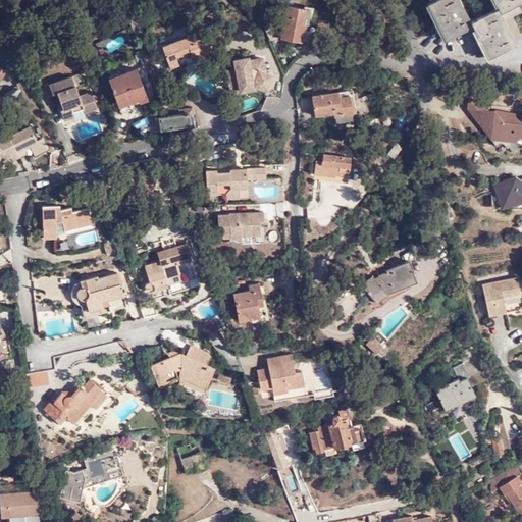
[(521,4),(521,0),(493,0),(500,10),(473,24),(460,0),(440,0),(429,6),(448,42),(475,29),(490,60),(518,47),(502,14),(521,4)]
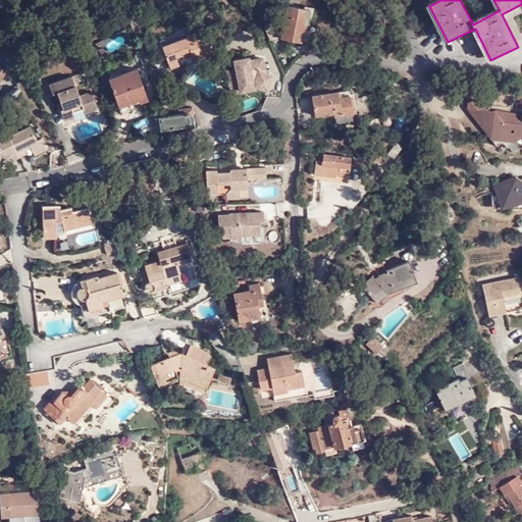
[(306,24),(309,24),(312,7),(305,6),(305,9),(288,6),(281,38),(302,42),(306,24)]
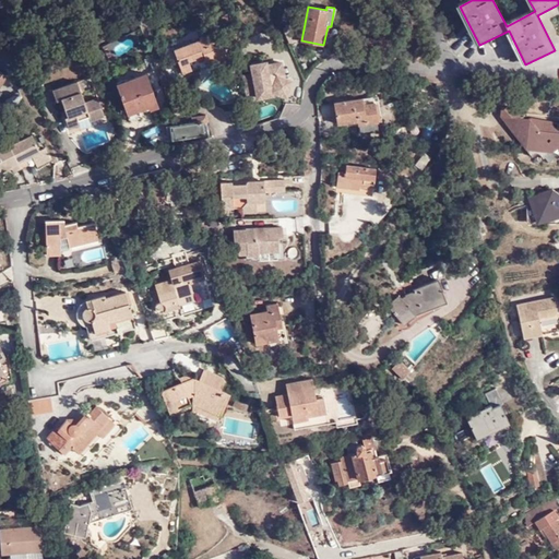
[(382,13),(370,11),(369,23),(371,23),(375,22),(378,23),(381,24),(382,13)]
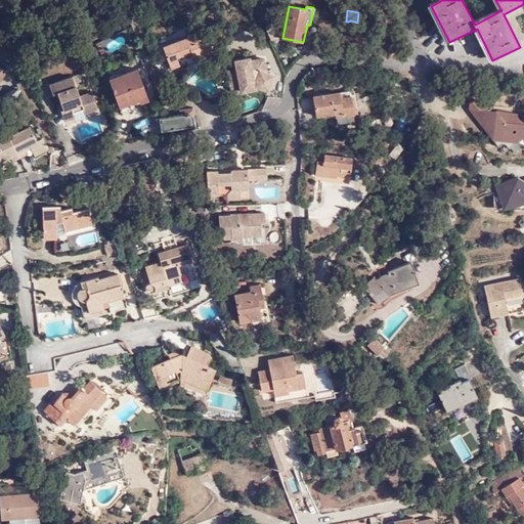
[(380,14),(379,26),(381,25),(382,25),(384,25),(385,25),(387,25),(388,26),(389,26),(391,27),(392,15),(380,14)]
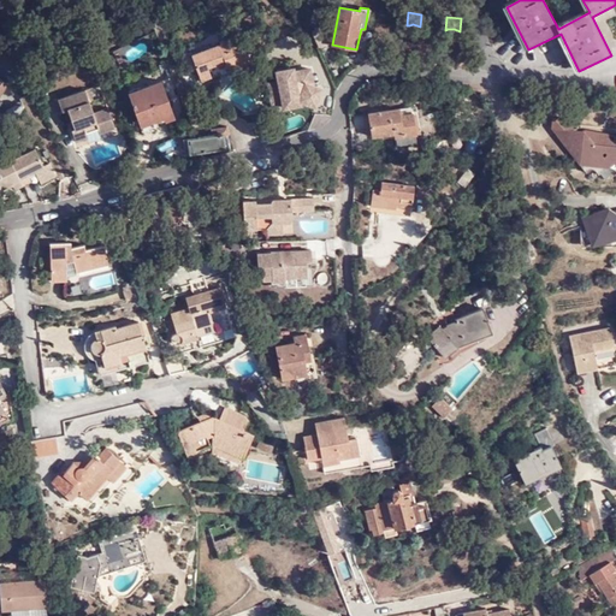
[(311,31),(318,49),(327,45),(320,27),(311,31)]
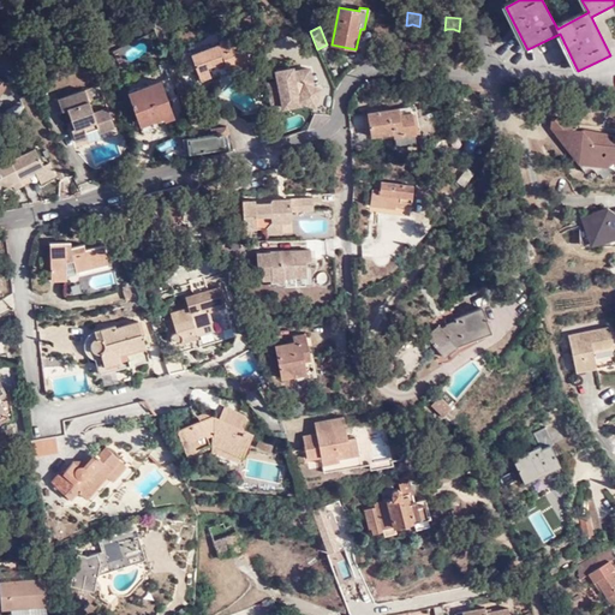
[(239,29),(231,31),(230,34),(219,37),(218,40),(191,49),(201,77),(212,72),(208,64),(215,61),(214,57),(224,54),(228,67),(238,64),(238,60),(250,55),(239,29)]
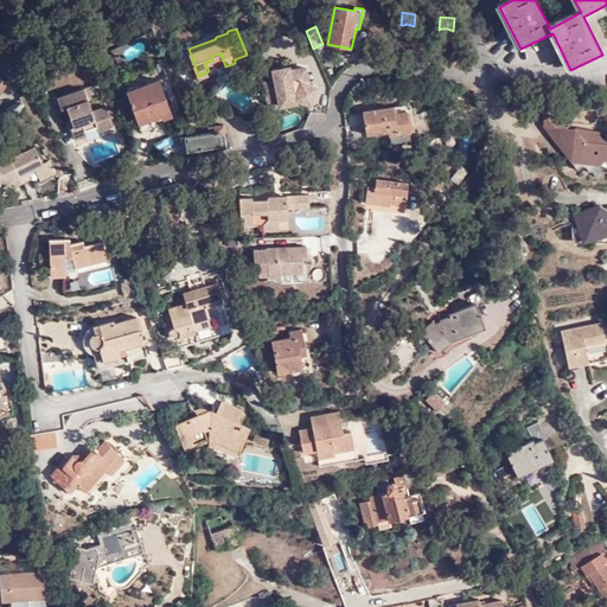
[(288,66),(272,70),(273,77),(279,102),(296,98),(298,101),(300,101),(308,104),(317,85),(310,83),(306,66),(289,70),(288,66)]
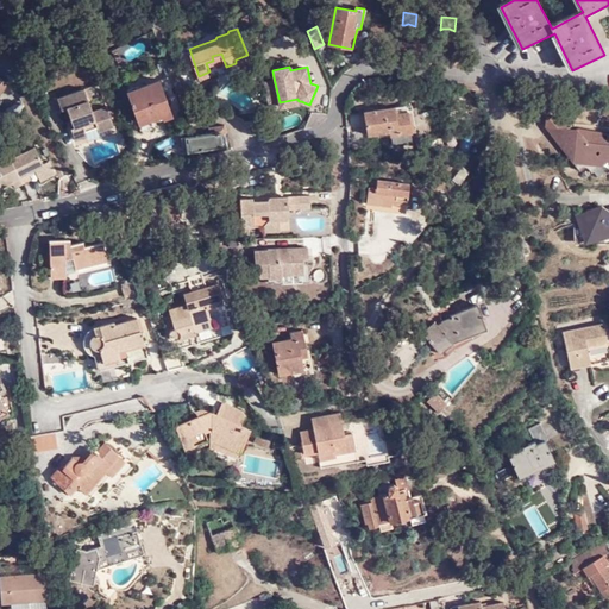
[(57,100),(61,99),(67,96),(71,108),(68,115),(66,119),(70,130),(82,125),(81,121),(94,117),(95,120),(110,115),(102,95),(89,100),(85,90),(87,88),(82,76),(52,88),(57,100)]
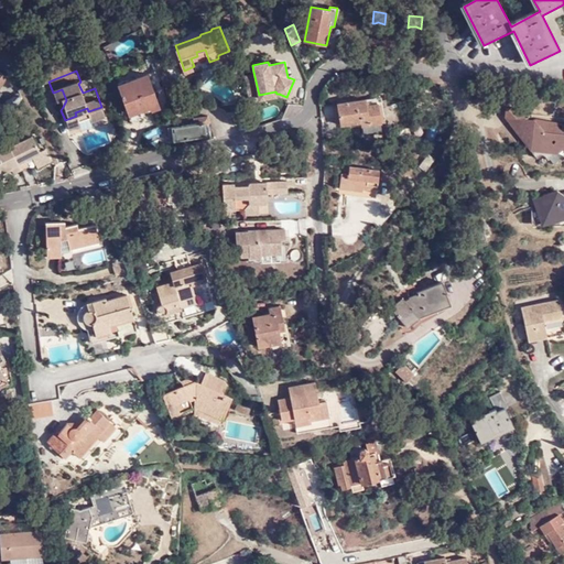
[(119,83),(128,106),(149,99),(150,105),(152,108),(161,104),(150,72),(119,83)]
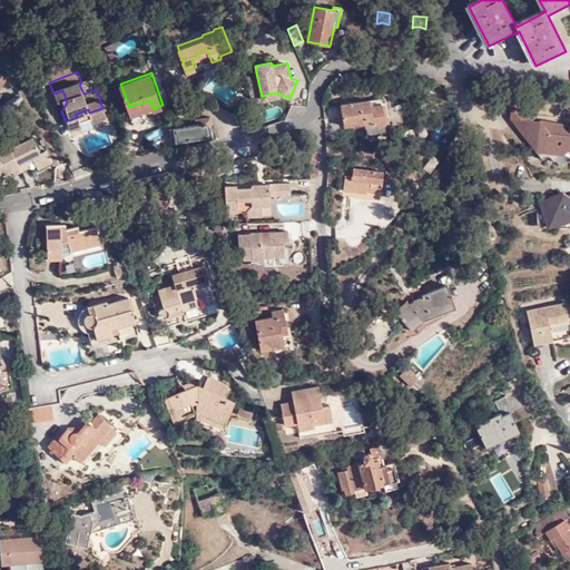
[(262,96),(256,72),(247,74),(252,98),(262,96)]
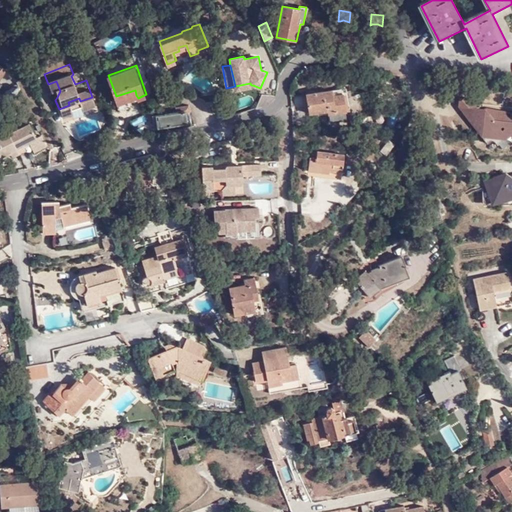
[(118,101),(136,95),(135,90),(116,96),(118,101)]
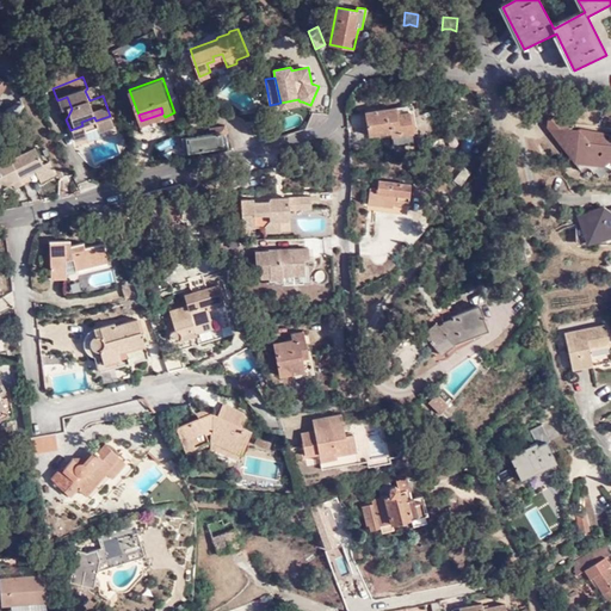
[(413,107),(397,110),(397,116),(409,113),(413,135),(418,135),(413,107)]
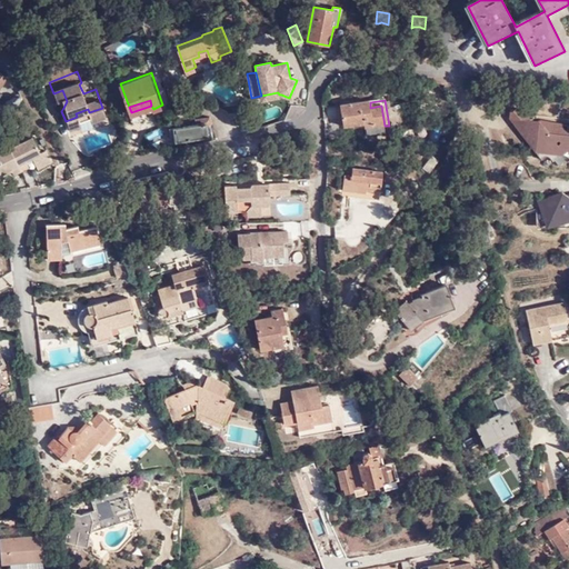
[(367,129),(383,127),(385,126),(381,106),(370,108),(370,102),(340,108),(345,129),(365,126),(366,130),(367,129)]
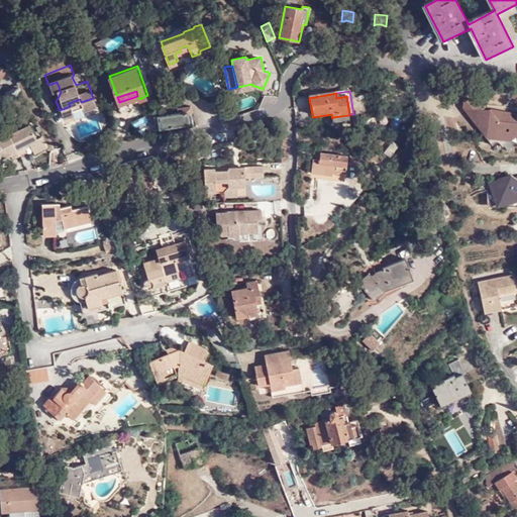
[(463,107),(481,108),(481,100),(464,99),(463,107)]
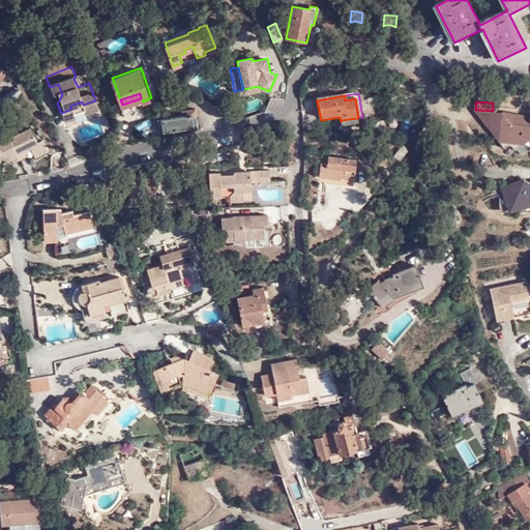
[(180,109),(181,113),(159,118),(164,131),(195,124),(193,114),(197,113),(195,106),(180,109)]
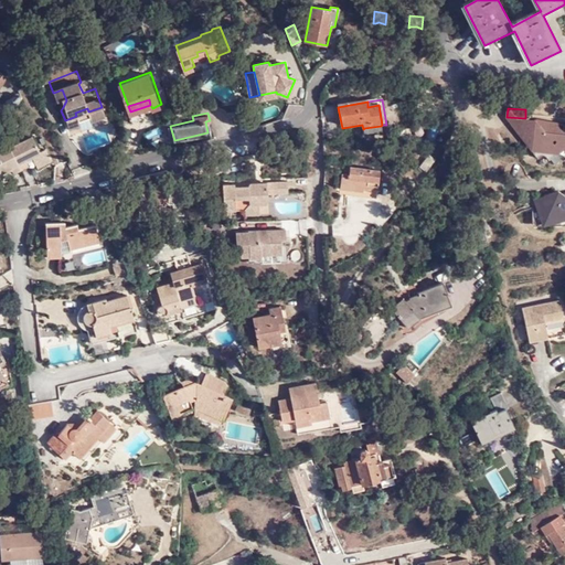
[(533,120),(507,117),(532,152),(537,159),(544,156),(552,161),(564,151),(564,121),(536,119),(533,120)]
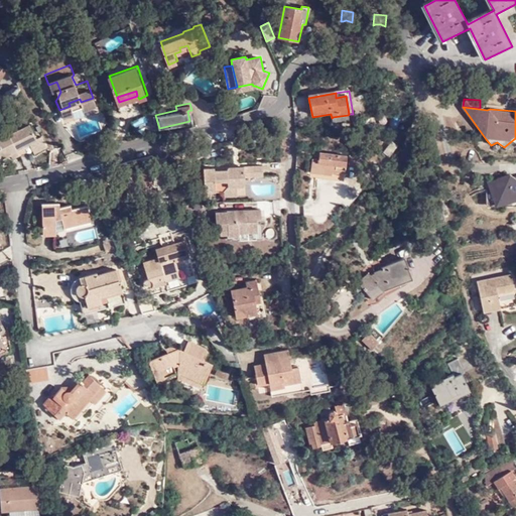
[(349,122),(348,115),(333,117),(334,124),(349,122)]
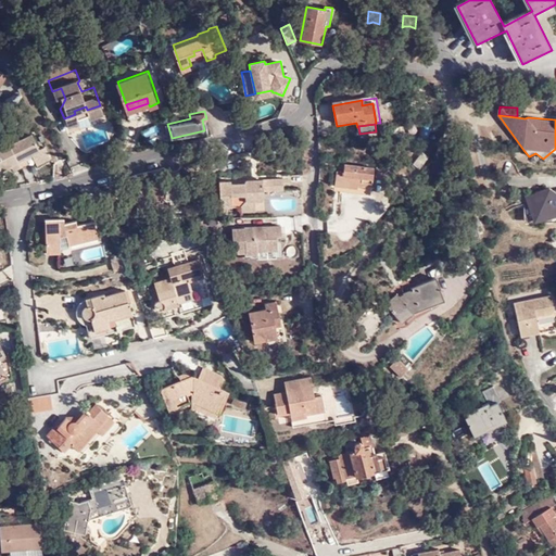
[(0,167),(9,164),(12,171),(27,163),(24,155),(37,149),(30,135),(9,143),(8,142),(0,144),(0,167)]
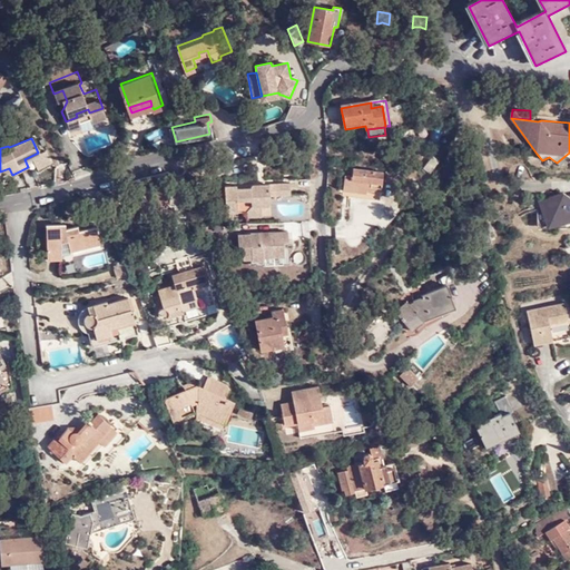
[(267,174),(284,173),(283,163),(273,164),(274,166),(267,167),(267,174)]
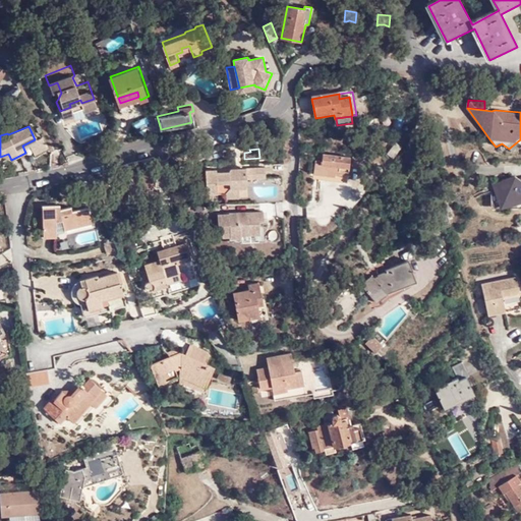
[(349,183),(351,159),(324,156),(323,162),(317,162),(315,181),(349,183)]
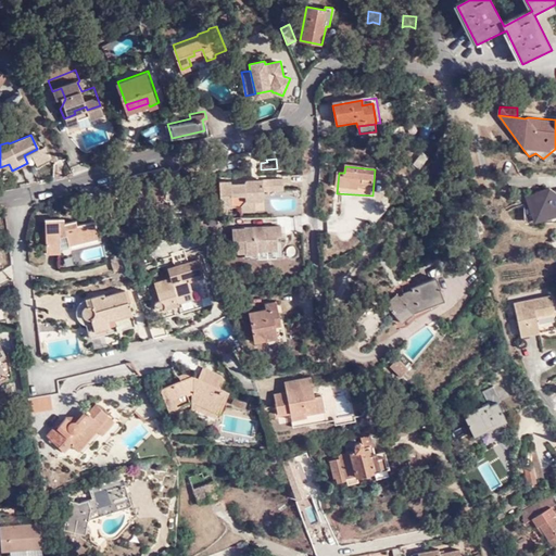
[(231,180),(216,181),(217,194),(220,194),(231,193),(231,197),(245,196),(245,202),(255,201),(265,201),(264,191),(283,190),(283,178),(247,179),(244,181),(244,182),(231,184),(231,180)]
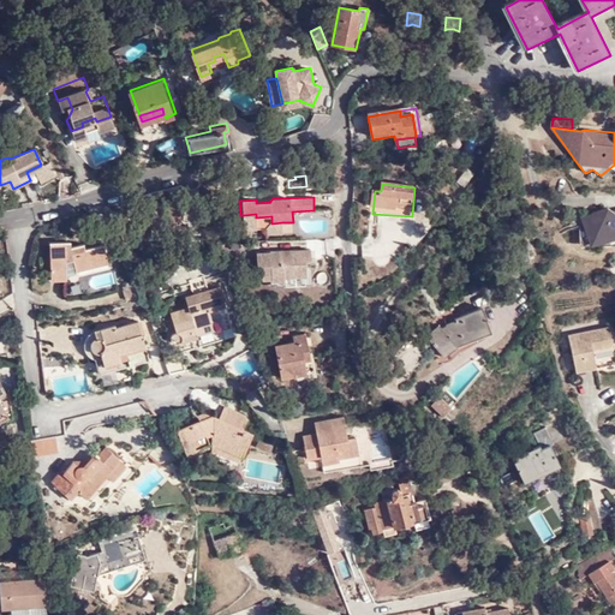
[(614,209),(581,218),(581,249),(608,244),(614,244),(614,209)]
